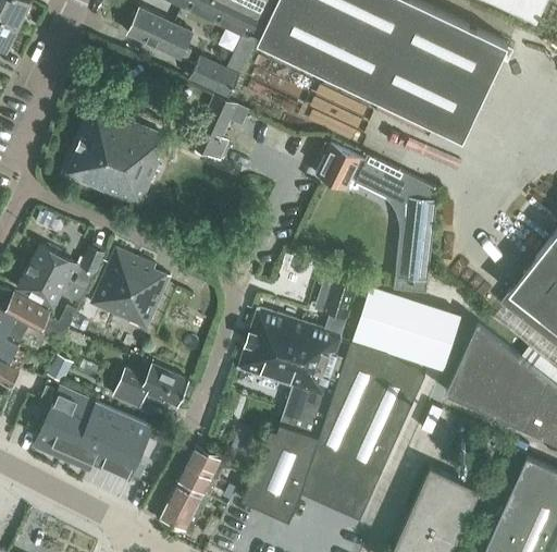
[(0,0),(0,21),(16,29),(29,5),(19,0),(0,0)]
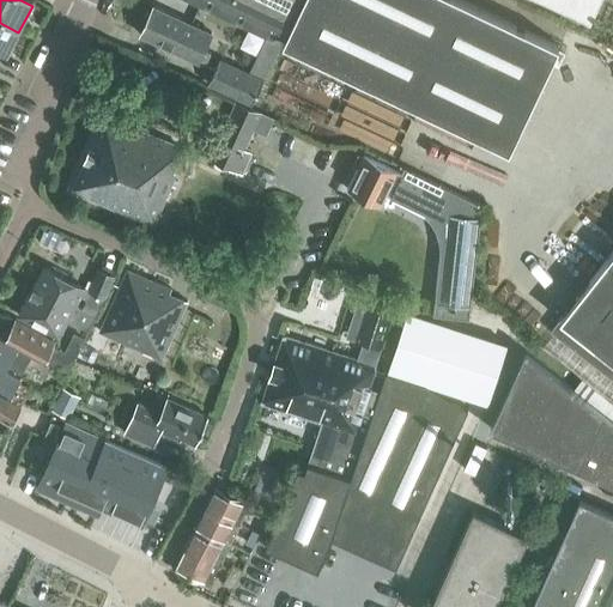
[(180,0),(272,44),(273,41),(289,8),(292,0),(180,0)]
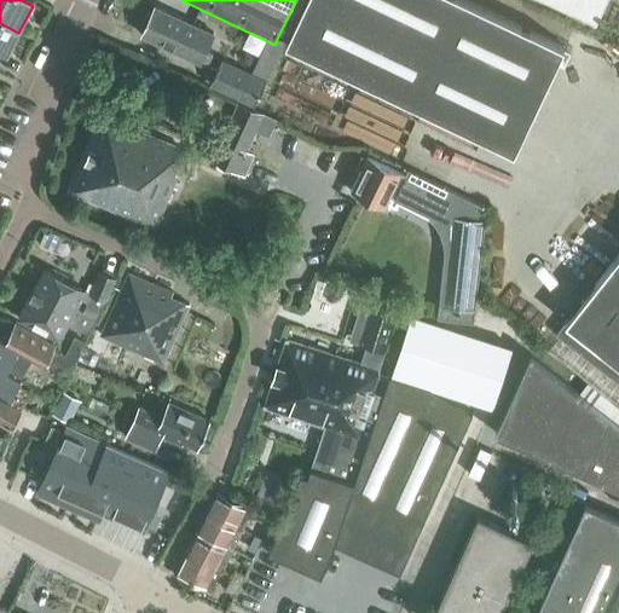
[(295,0),(291,9),(276,41),(284,46),(283,48),(337,75),(428,119),(509,158),(561,52),(453,0),(295,0)]
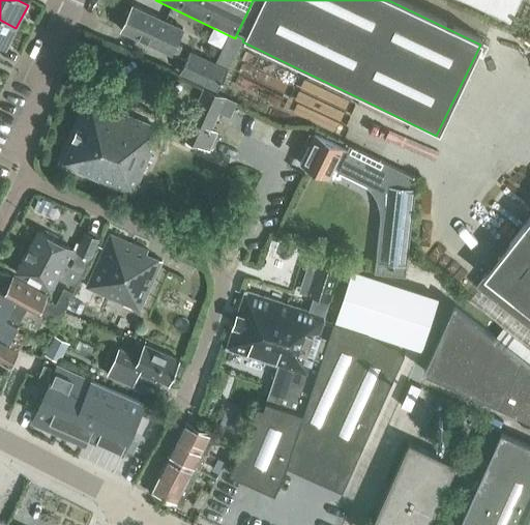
[(461,0),(510,23),(521,0),(461,0)]
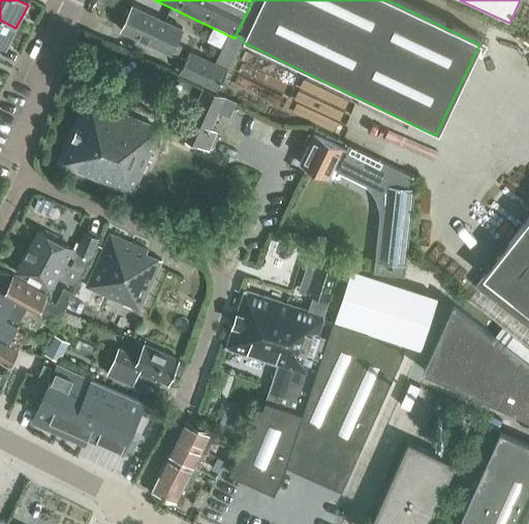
[(132,10),(121,35),(170,58),(176,61),(181,50),(176,48),(182,33),(132,10)]
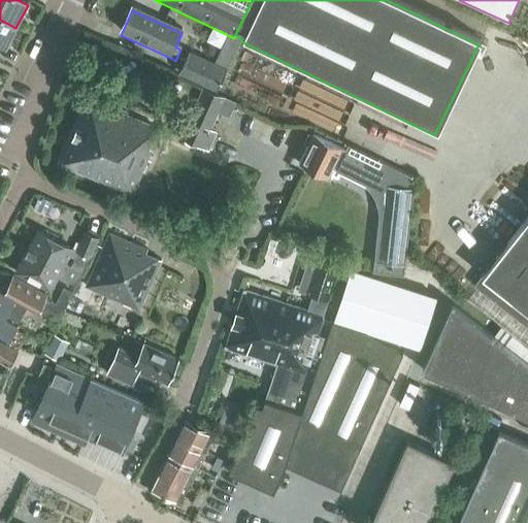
[(0,48),(3,51),(15,28),(0,20),(0,48)]
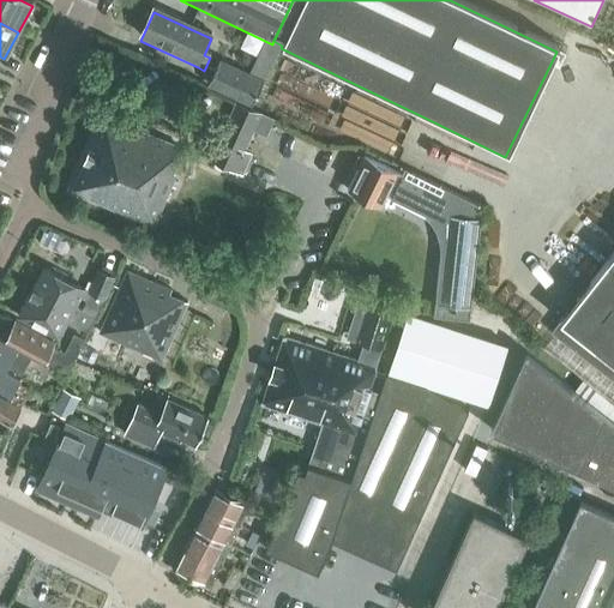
[(220,65),(208,90),(250,110),(263,84),(220,65)]
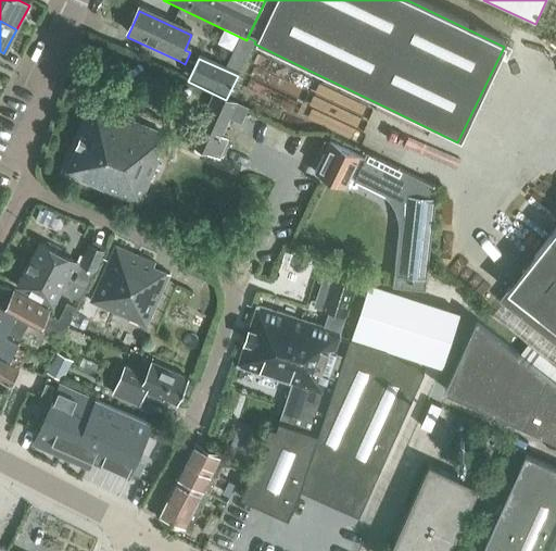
[(224,140),(239,105),(215,95),(191,149),(218,161),(227,141),(224,140)]
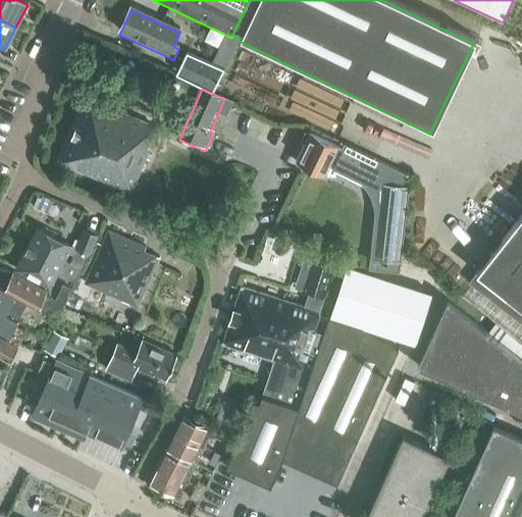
[(145,150),(153,131),(88,103),(61,166),(131,196),(149,152),(145,150)]
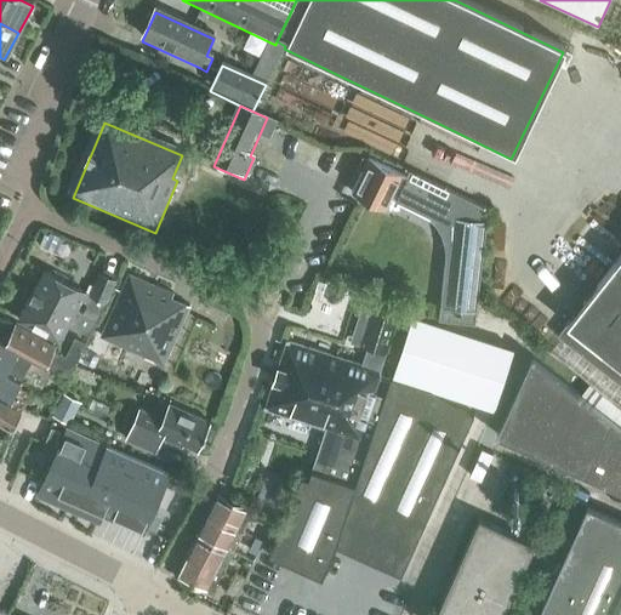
[(369,164),(352,198),(382,212),(388,199),(396,203),(394,206),(398,208),(399,206),(431,223),(429,225),(432,227),(445,203),(448,195),(408,178),(406,181),(369,164)]
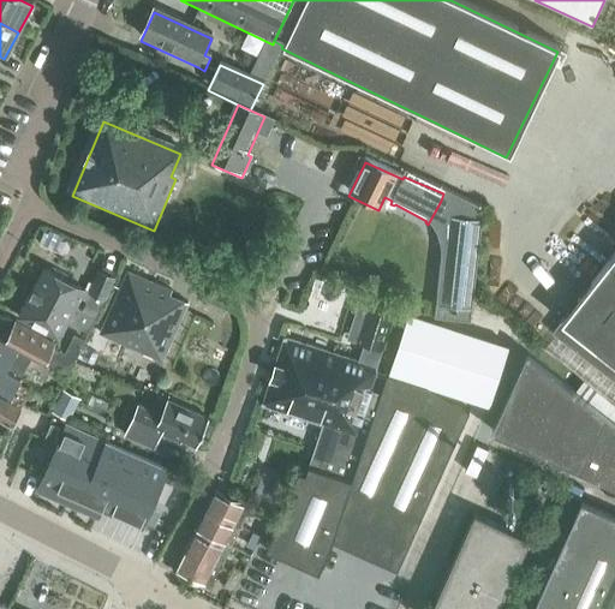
[(441,201),(428,225),(431,228),(436,237),(439,245),(441,255),(441,264),(434,321),(471,326),(483,212),(443,193),(441,201)]
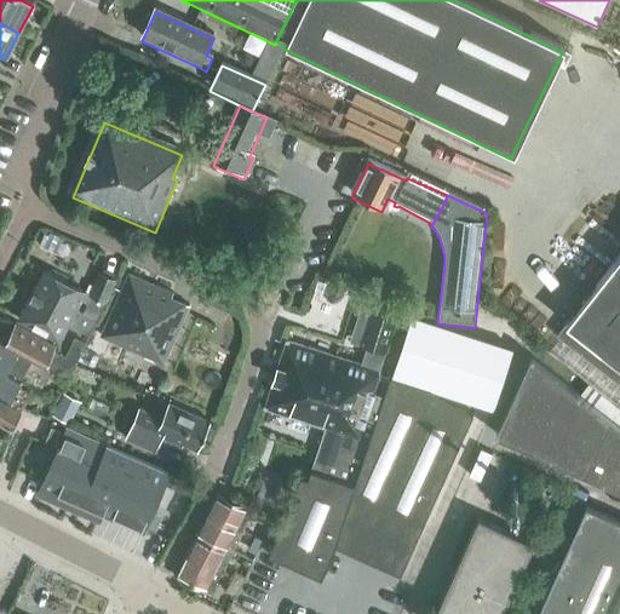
[(619,394),(619,258),(555,343),(619,394)]
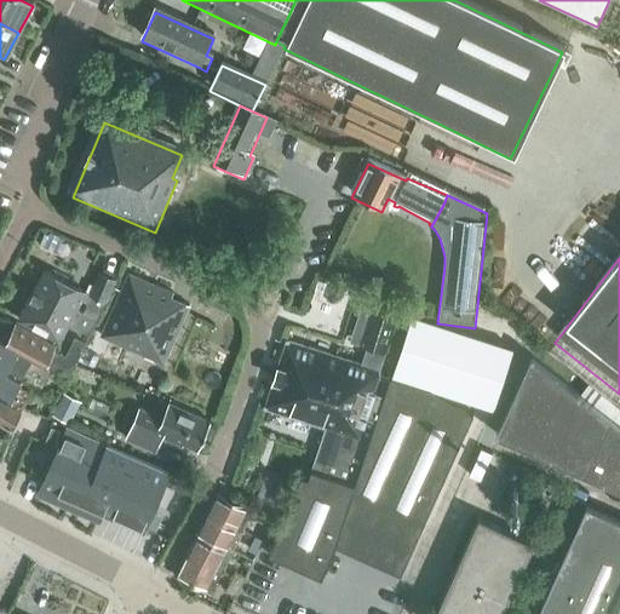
[(107,308),(116,286),(98,279),(90,299),(44,275),(32,299),(95,331),(107,308)]
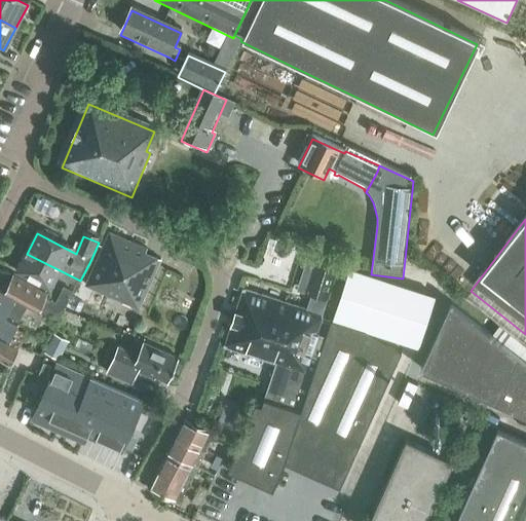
[(138,314),(159,264),(144,257),(146,254),(108,237),(85,291),(138,314)]
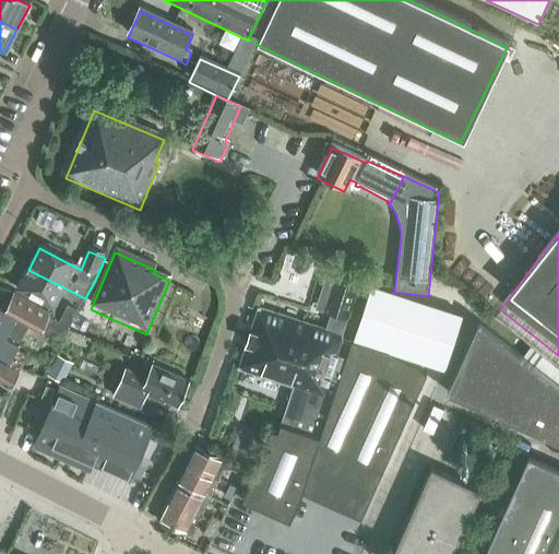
[(28,270),(16,293),(54,311),(61,297),(81,308),(85,298),(28,270)]
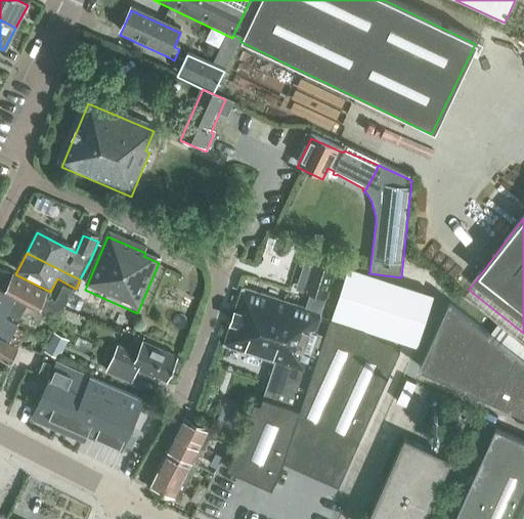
[(241,293),(223,349),(274,365),(261,405),(266,407),(279,412),(285,395),(288,396),(290,387),(296,389),(301,375),(303,376),(309,357),(317,360),(330,323),(319,320),(320,318),(319,318),(324,303),(334,273),(312,266),(312,267),(303,296),(309,298),(304,313),(241,293)]
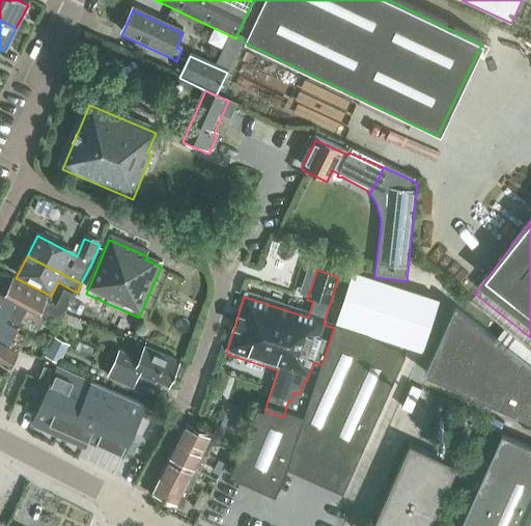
[(439,302),(354,275),(337,326),(422,354),(439,302)]
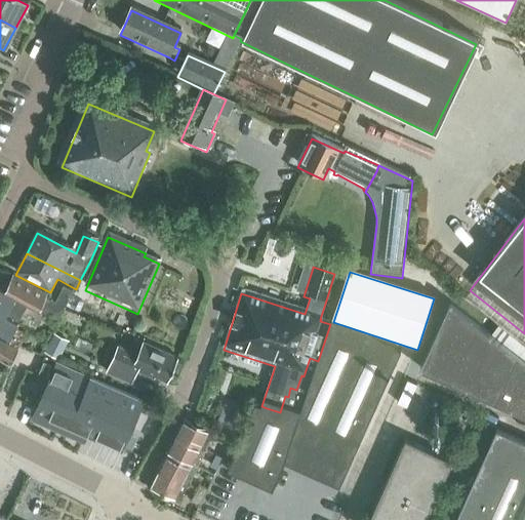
[(0,293),(0,318),(3,320),(16,327),(17,325),(21,319),(27,308),(39,314),(45,302),(47,298),(36,292),(12,280),(4,295),(0,293)]
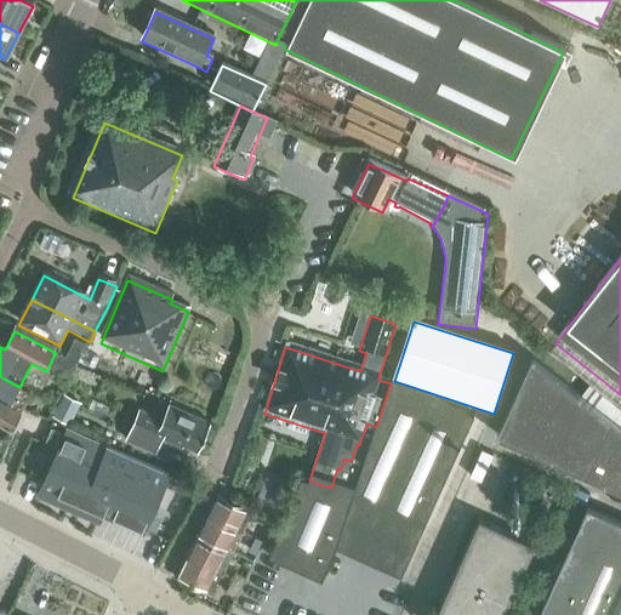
[(53,357),(46,371),(52,374),(68,382),(75,369),(64,363),(53,357)]
